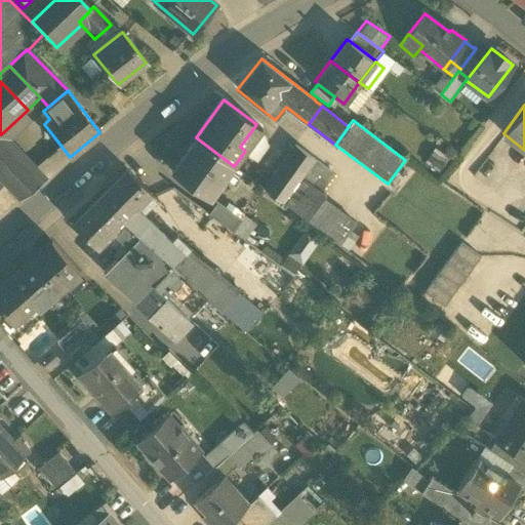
[(45,178),(1,134),(0,134),(0,177),(19,199),(45,178)]
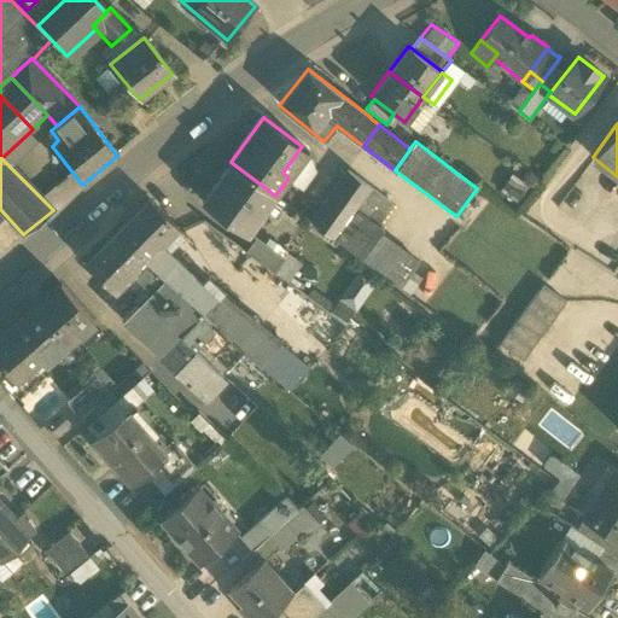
[(275,196),(231,162),(202,202),(248,234),(266,208),(261,204),(269,193),(274,197),(275,196)]
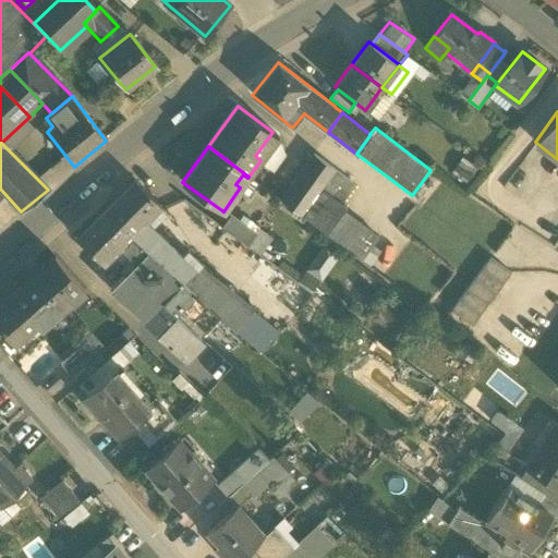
[(314,154),(281,201),(302,216),(320,190),(339,203),(340,202),(353,183),(314,154)]
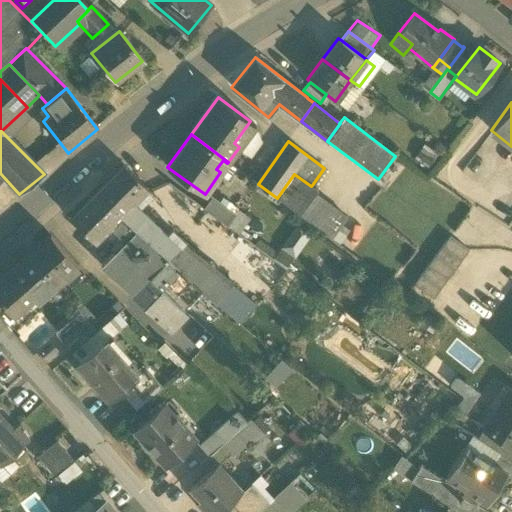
[(152,193),(124,165),(97,192),(120,215),(132,227),(133,227),(145,214),(138,207),(152,193)]
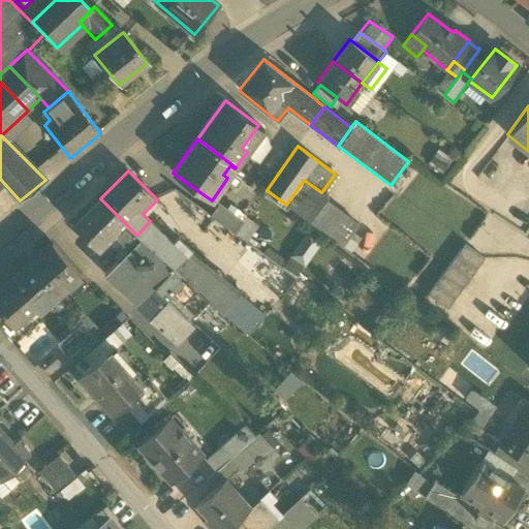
[(304,180),(286,205),(310,222),(310,221),(325,199),(329,196),(322,191),(321,192),(304,180)]
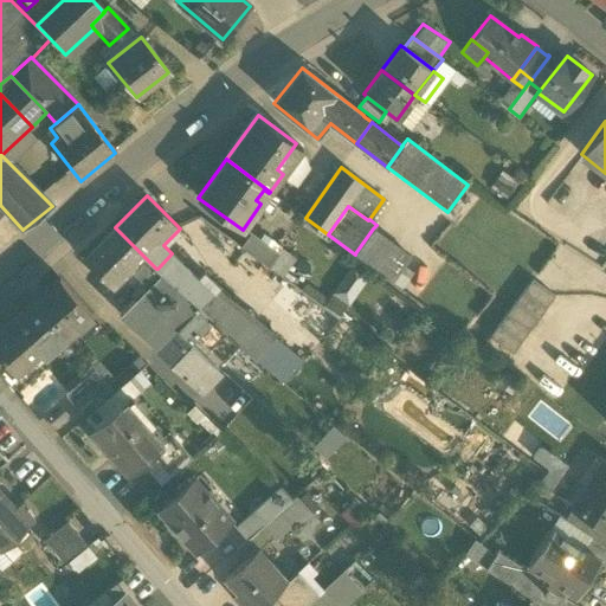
[(142,255),(115,227),(83,259),(111,287),(129,269),(142,255)]
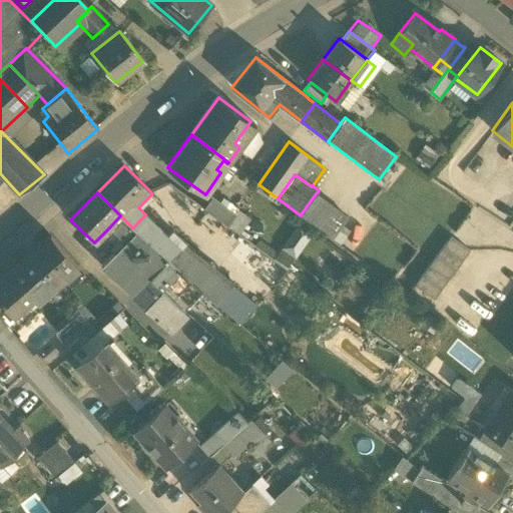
[(348,217),(316,193),(301,214),(332,238),(348,217)]
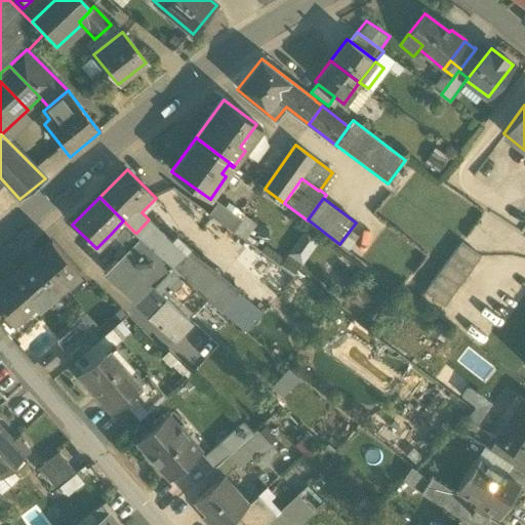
[(241,219),(217,201),(208,213),(233,231),(241,219)]
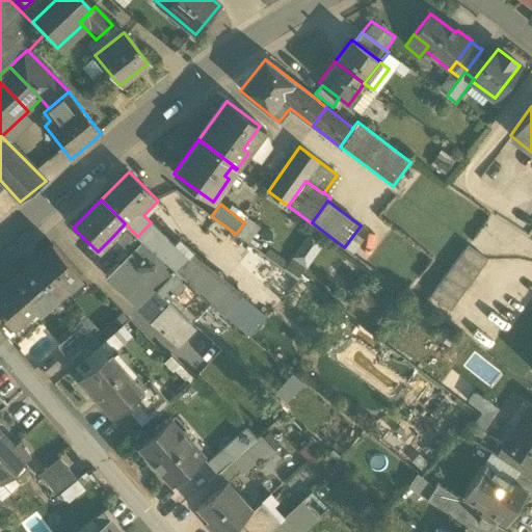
[(151,222),(138,236),(149,246),(153,249),(166,237),(151,222)]
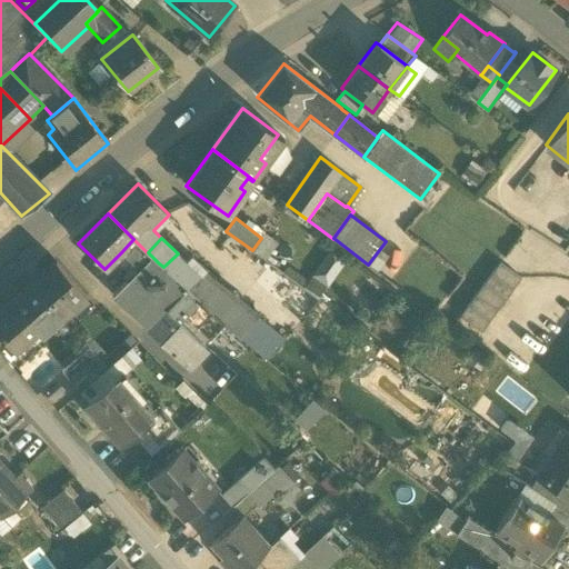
[(147,252),(133,239),(121,252),(139,268),(147,276),(159,263),(147,252)]
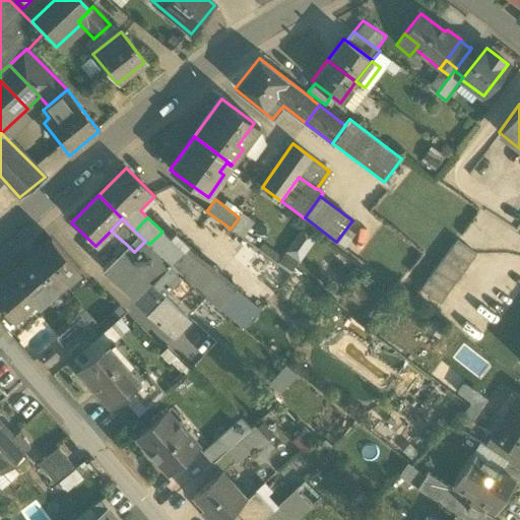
[(299,261),(318,238),(304,226),(285,250),(299,261)]
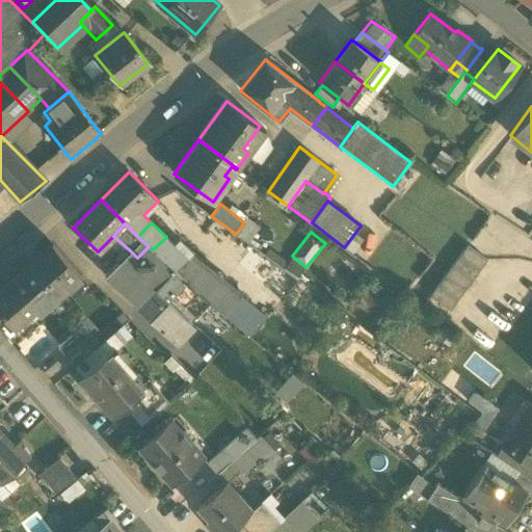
[(166,237),(153,249),(161,258),(174,244),(166,237)]
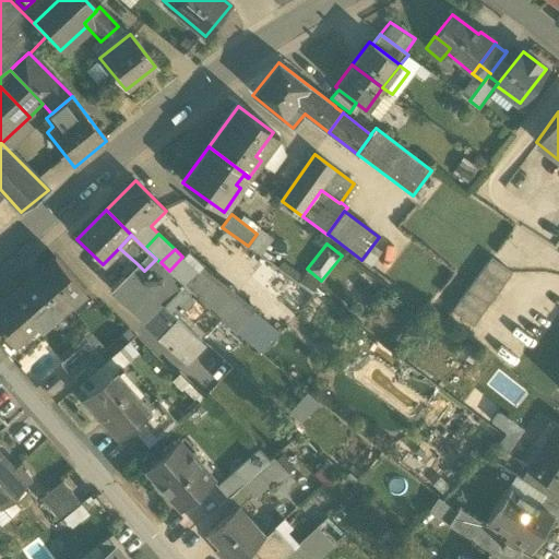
[(182,257),(169,271),(181,282),(183,283),(198,269),(198,268),(201,264),(188,252),(182,257)]
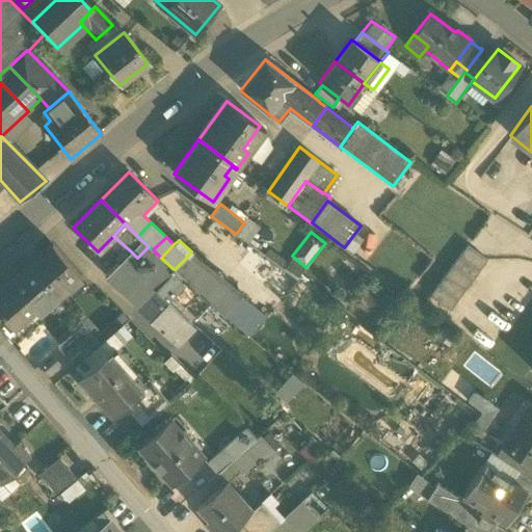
[(30,264),(58,295),(65,288),(68,290),(81,277),(52,245),(30,264)]
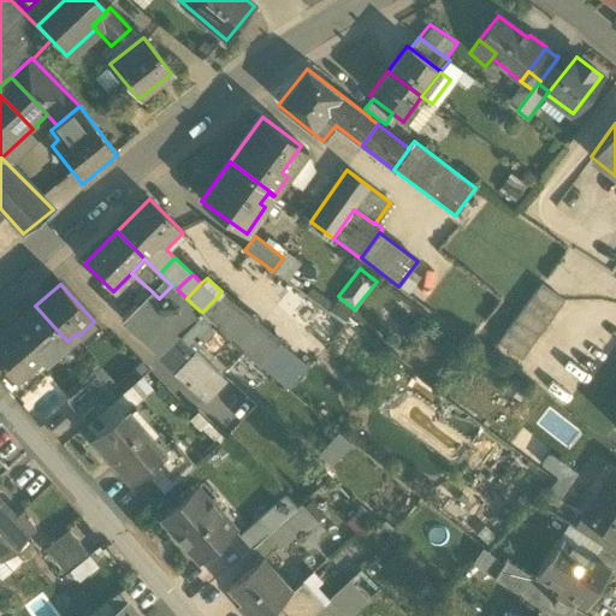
[(540,284),(498,342),(521,359),(563,301),(540,284)]
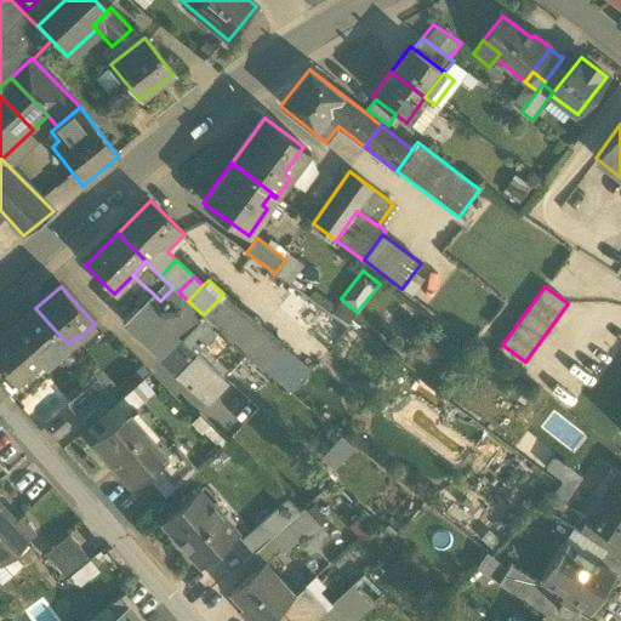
[(178,291),(174,288),(160,301),(188,328),(201,313),(188,301),(178,291)]
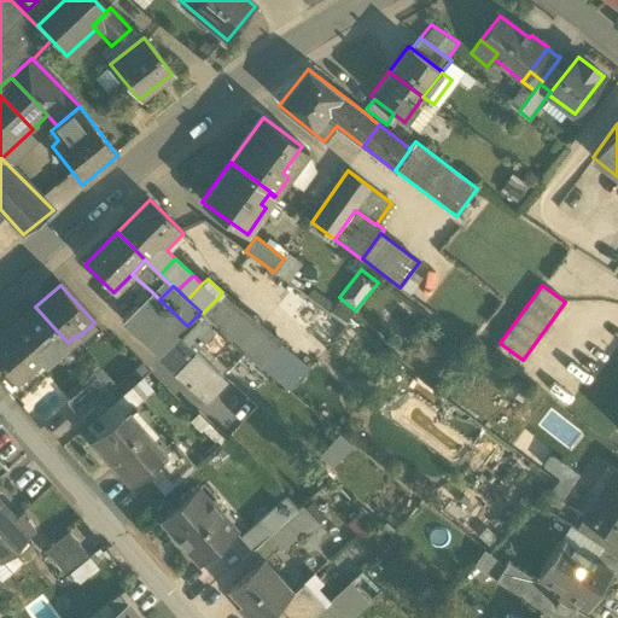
[(151,291),(122,321),(158,355),(158,356),(180,334),(182,331),(186,327),(187,326),(159,299),(151,291)]
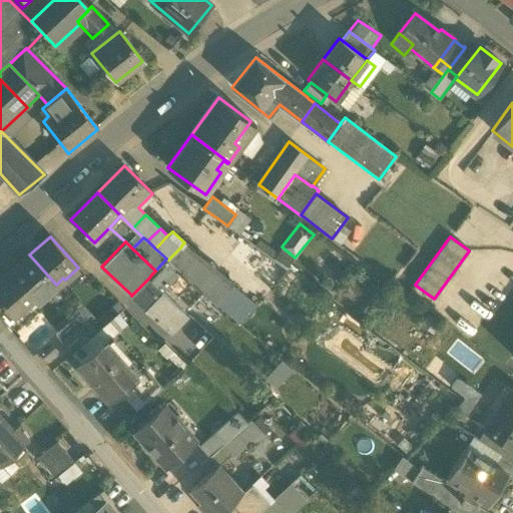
[(230,286),(181,246),(168,260),(191,284),(198,290),(215,305),(230,286)]
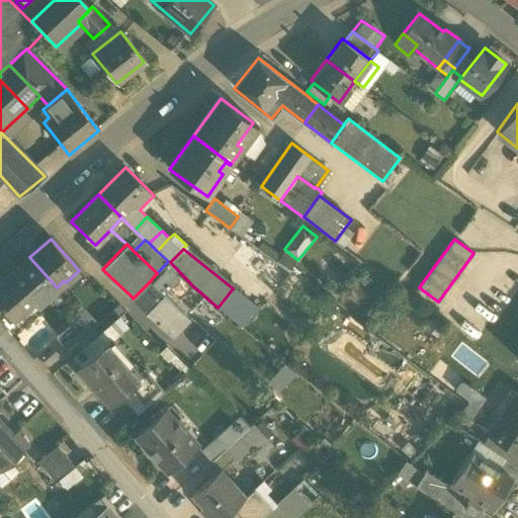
[(288,271),(297,260),(284,249),(275,261),(288,271)]
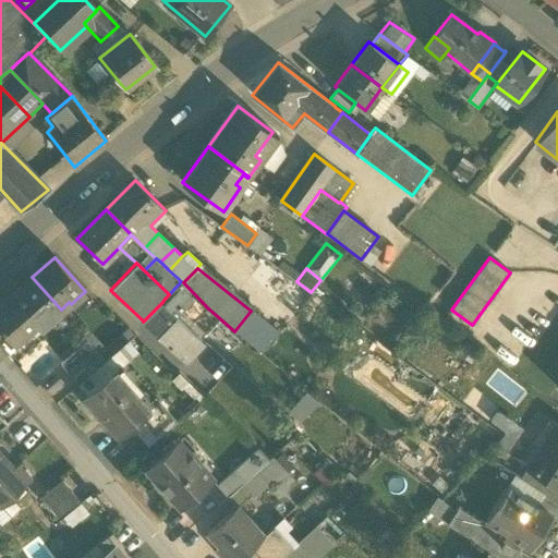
[(32,276),(0,303),(0,327),(12,342),(34,323),(39,329),(61,310),(32,277),(32,276)]
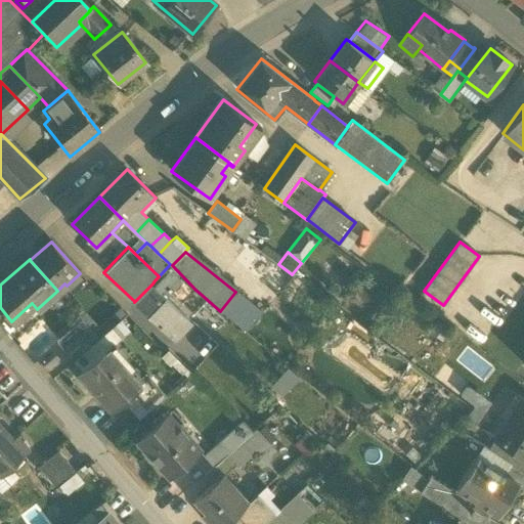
[(172,265),(170,264),(159,276),(158,277),(167,287),(183,302),(195,290),(172,265)]
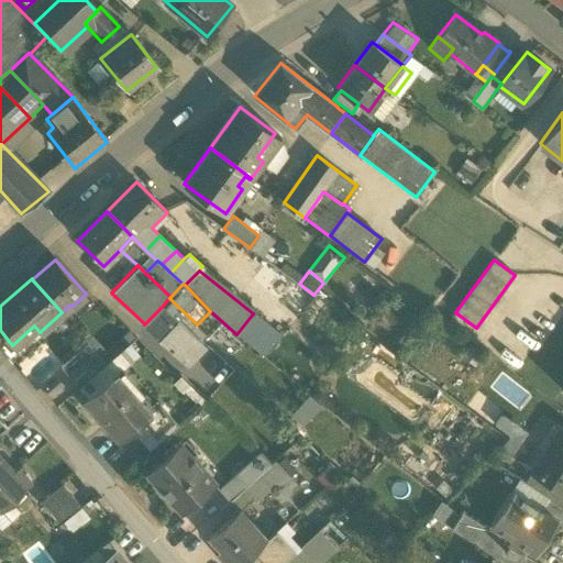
[(179,308),(169,298),(166,301),(176,311),(179,308)]
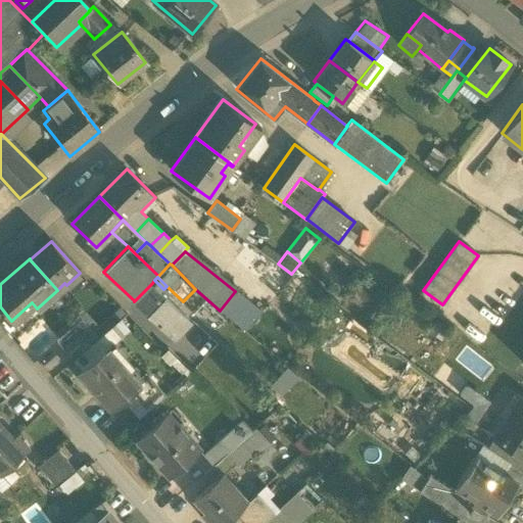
[(163,289),(154,280),(152,283),(161,292),(163,289)]
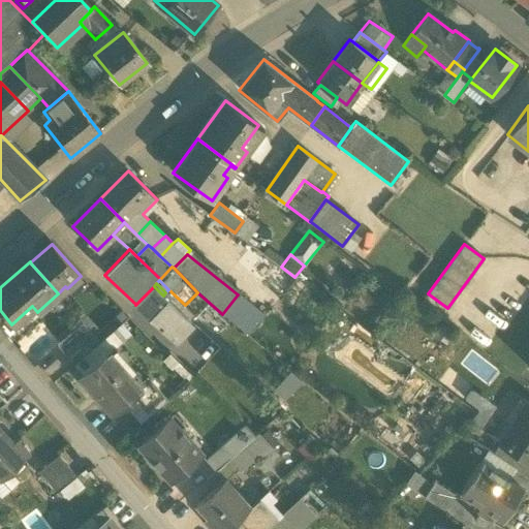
[(163,296),(154,286),(135,305),(159,329),(177,310),(163,296)]
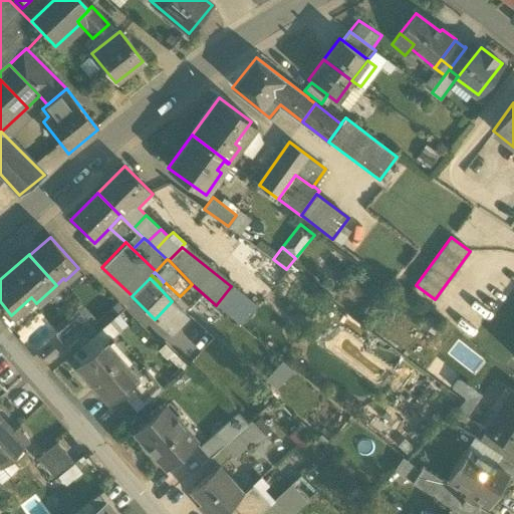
[(231,286),(216,305),(241,325),(256,306),(231,286)]
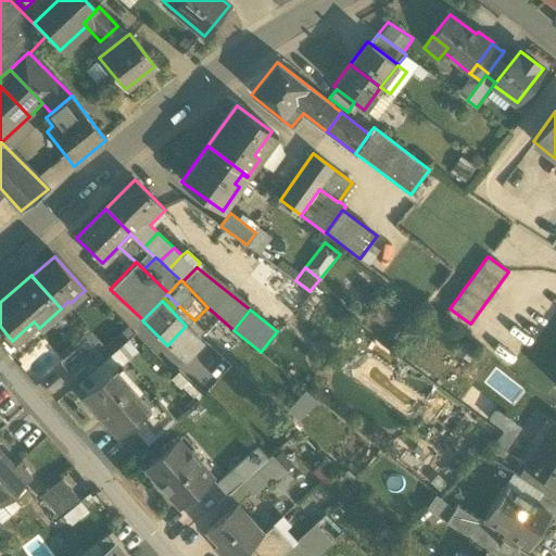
[(186,326),(167,345),(180,358),(190,349),(200,339),(186,326)]
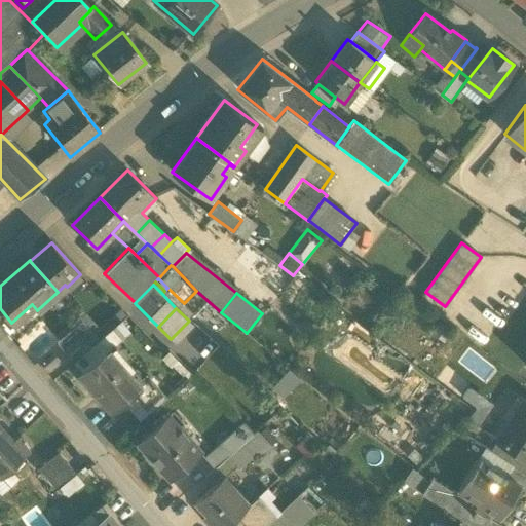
[(81,321),(57,343),(74,363),(99,340),(81,321)]
